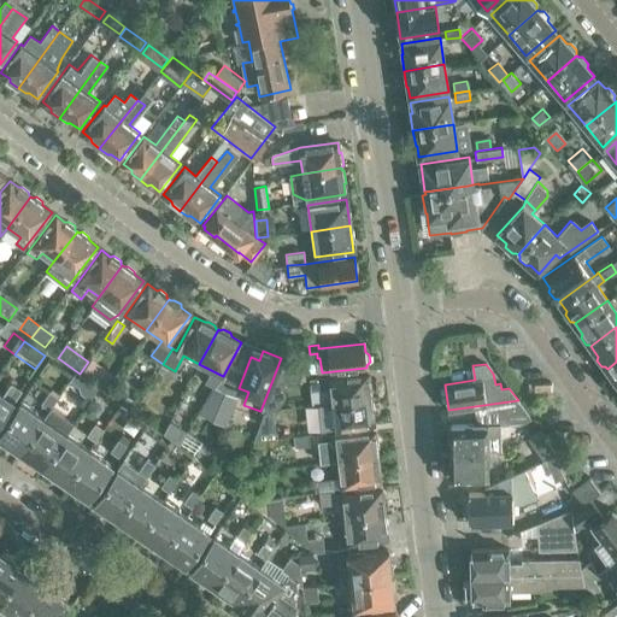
[(301,374),(281,366),(275,383),(286,382),(303,380),(301,374)]
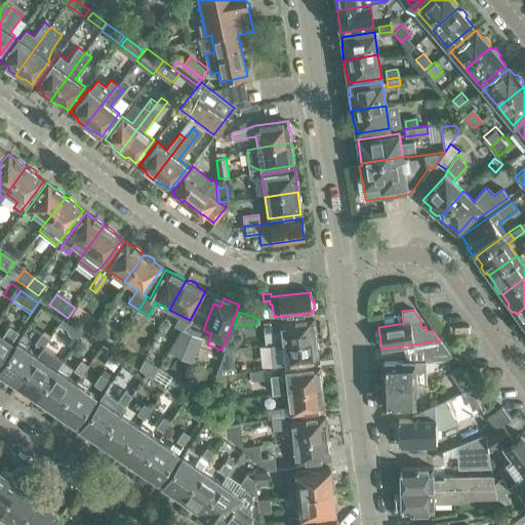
[(282,342),(315,339),(315,336),(317,333),(317,327),(314,325),(313,317),(260,323),(261,333),(281,330),(282,342)]
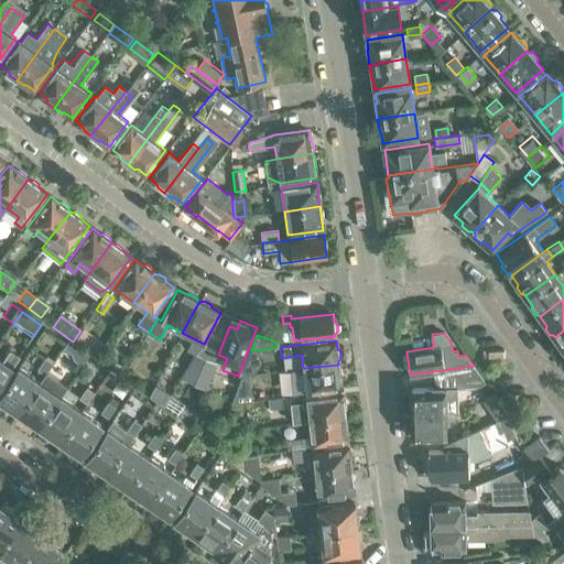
[(75,359),(83,365),(89,354),(78,347),(75,351),(75,359)]
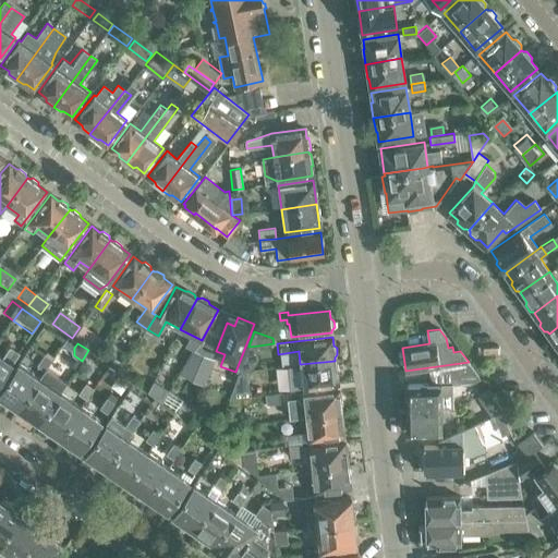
[(2,358),(0,355),(0,379),(20,351),(10,346),(2,358)]
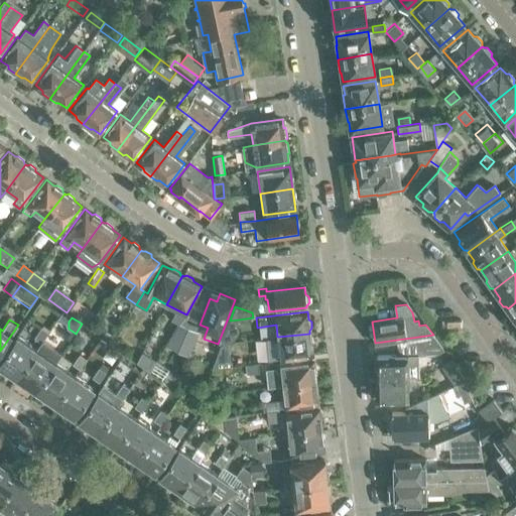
[(240,331),(239,319),(230,320),(222,343),(229,342),(228,333),(240,331)]
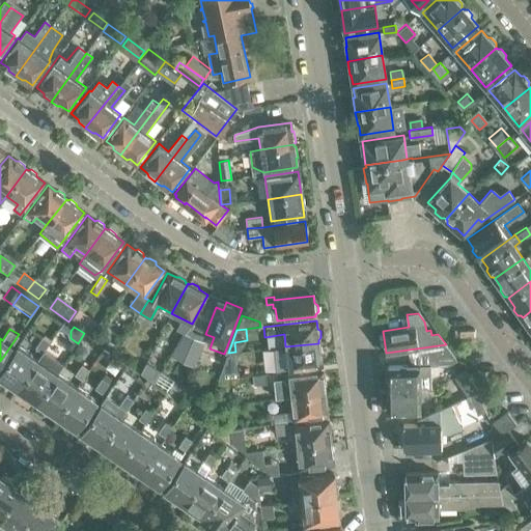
[(173,357),(183,361),(193,337),(185,333),(173,357)]
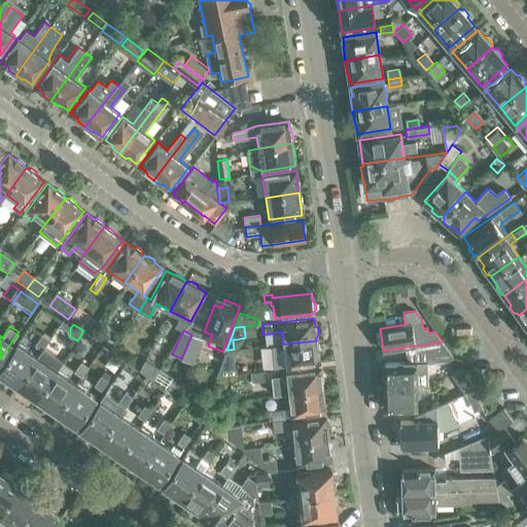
[(42,335),(36,345),(42,349),(43,348),(49,340),(42,335)]
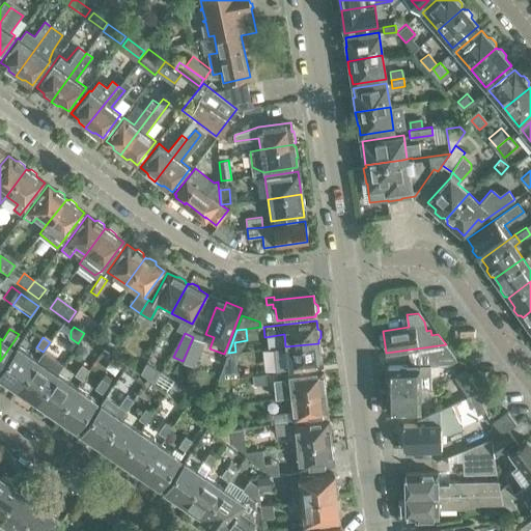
[(193,337),(183,361),(192,365),(202,341),(193,337)]
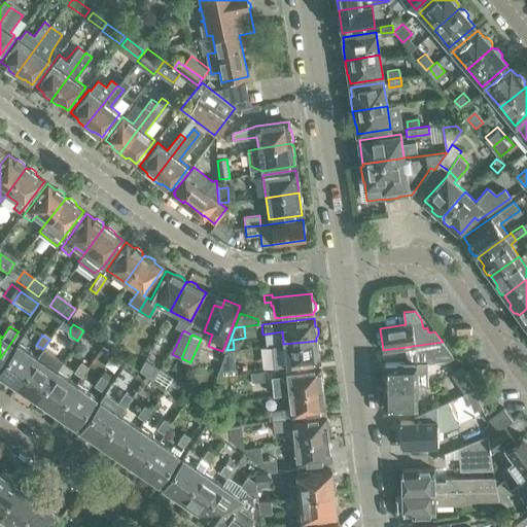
[(316,342),(316,341),(283,344),(286,366),(319,362),(318,353),(320,350),(319,344),(316,342)]
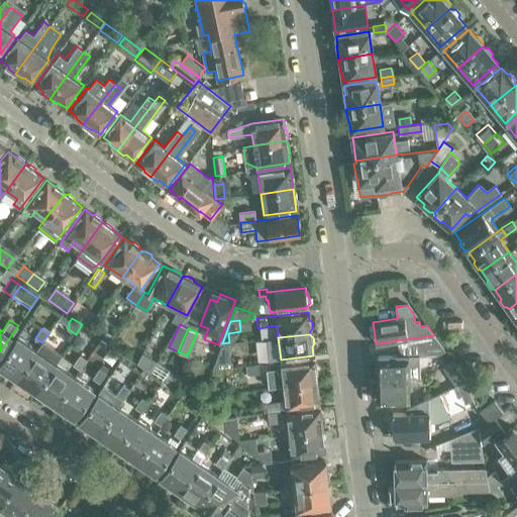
[(8,373),(17,379),(36,349),(17,336),(0,360),(0,369),(7,374),(8,373)]
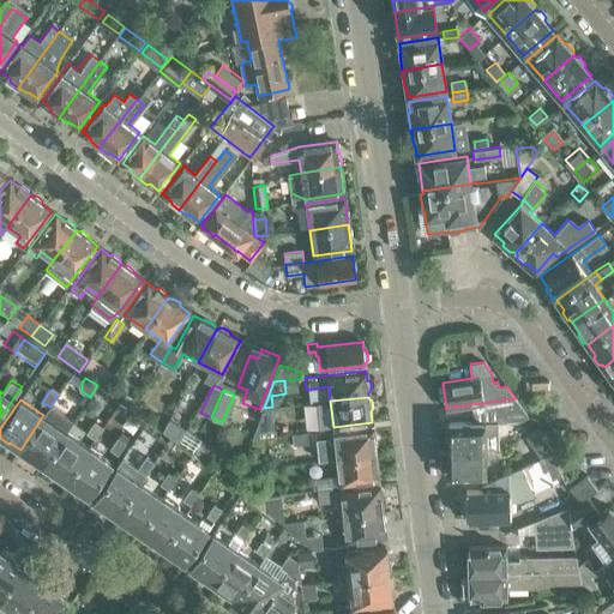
[(516,422),(528,416),(518,402),(495,405),(495,422),(516,422)]
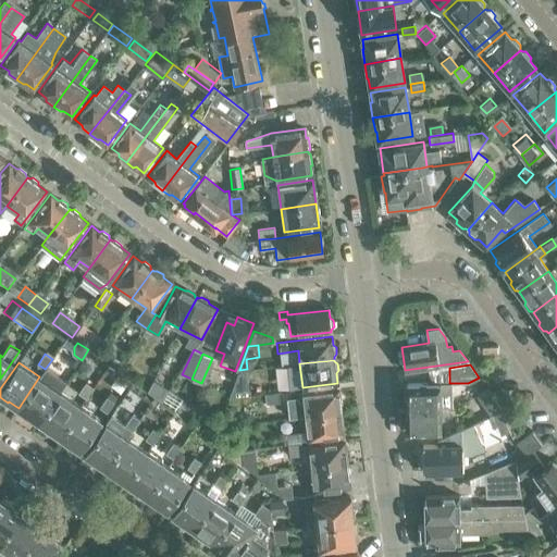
[(45,369),(39,376),(19,408),(20,409),(19,410),(28,417),(29,416),(39,421),(60,392),(66,382),(46,368),(45,369)]
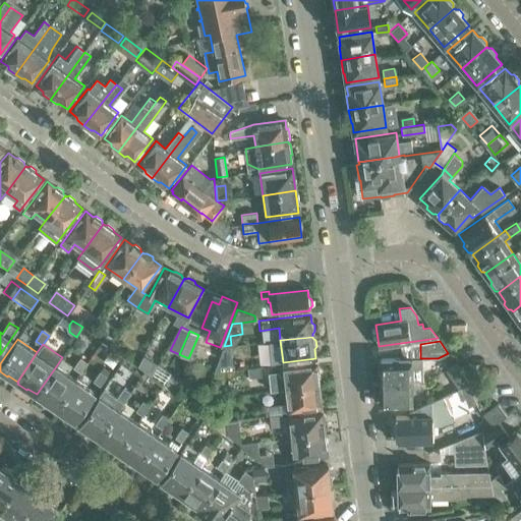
[(214,371),(234,369),(231,345),(224,346),(214,371)]
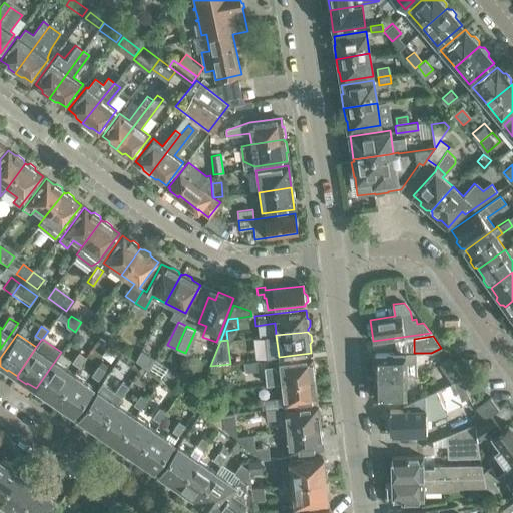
[(72,362),(79,366),(85,357),(79,352),(72,362)]
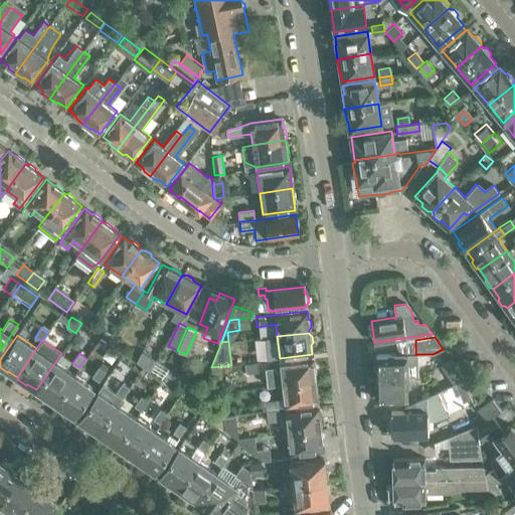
[(144,353),(138,363),(149,370),(155,360),(144,353)]
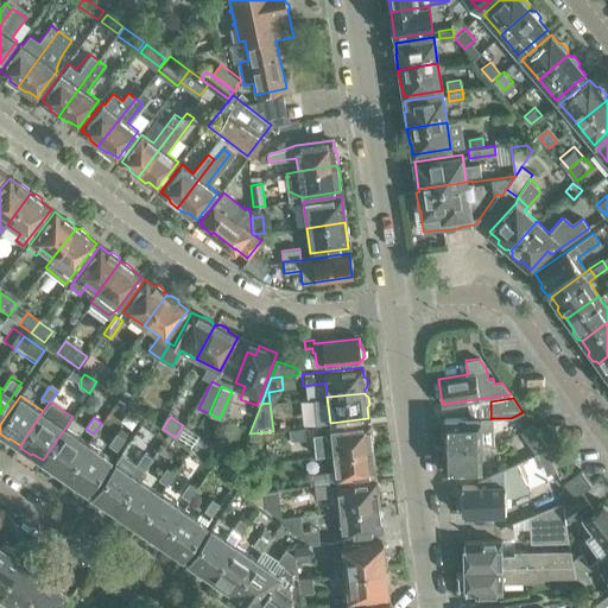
[(443,418),(443,444),(491,444),(492,444),(492,428),(486,428),(486,418),(443,418)]
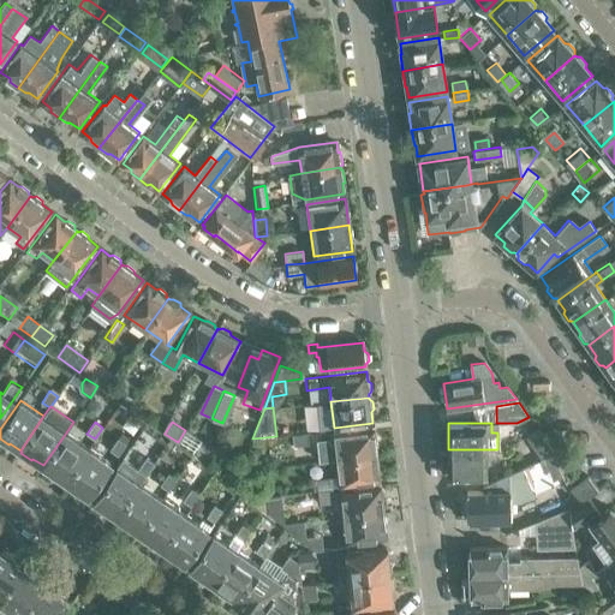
[(338,458),(375,453),(375,452),(378,452),(377,439),(374,440),(372,428),(334,433),(338,458)]
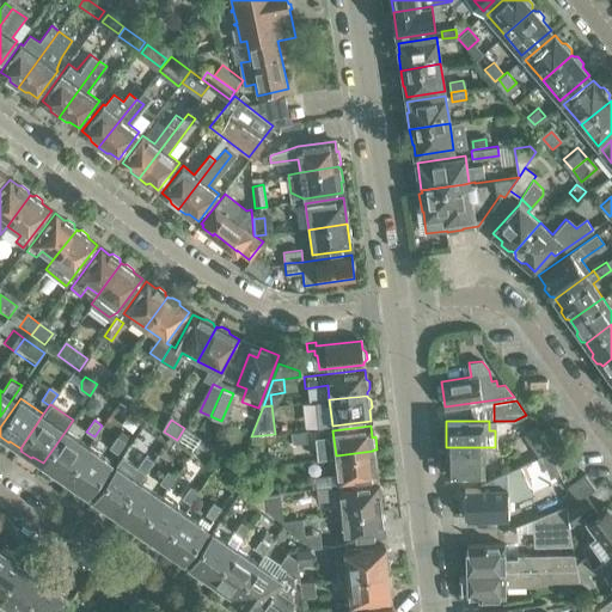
[(539,457),(552,451),(536,428),(522,434),(539,457)]
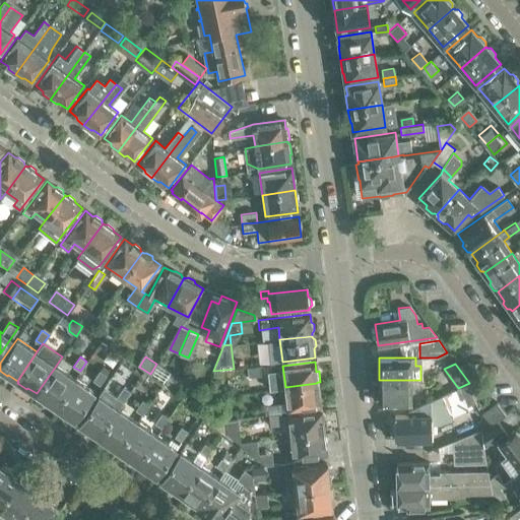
[(276,365),(248,368),(249,379),(277,376),(276,366),(276,365)]
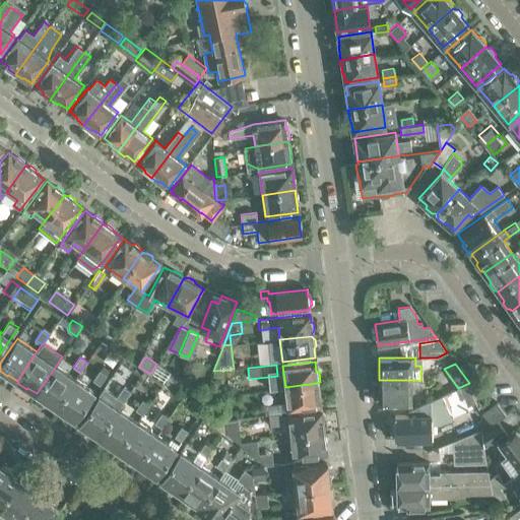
[(56,406),(75,378),(56,366),(37,393),(38,395),(37,396),(46,402),(47,401),(56,406)]
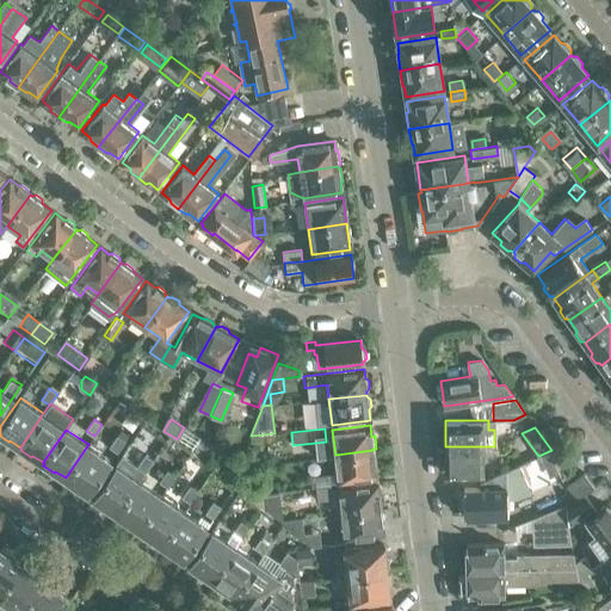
[(110,446),(117,452),(125,440),(117,434),(110,446)]
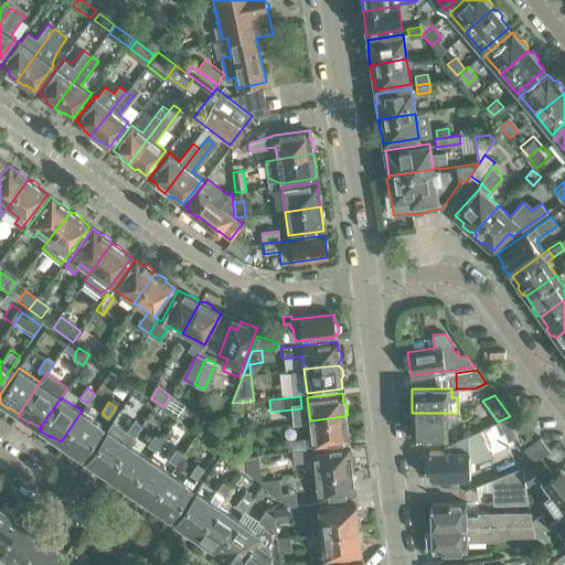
[(115,417),(128,427),(136,416),(123,406),(115,417)]
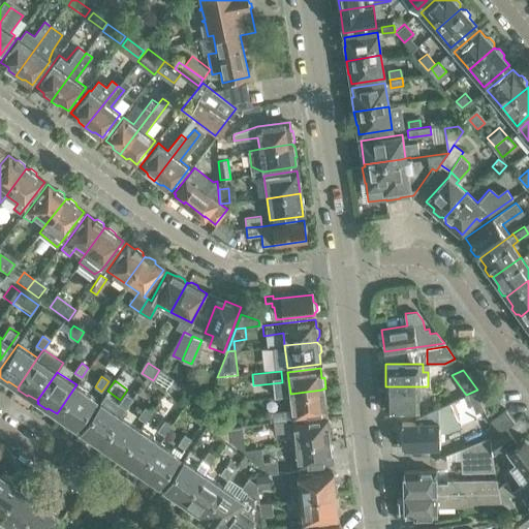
[(96,399),(76,384),(57,413),(58,415),(57,416),(66,423),(67,422),(76,428),(96,399)]
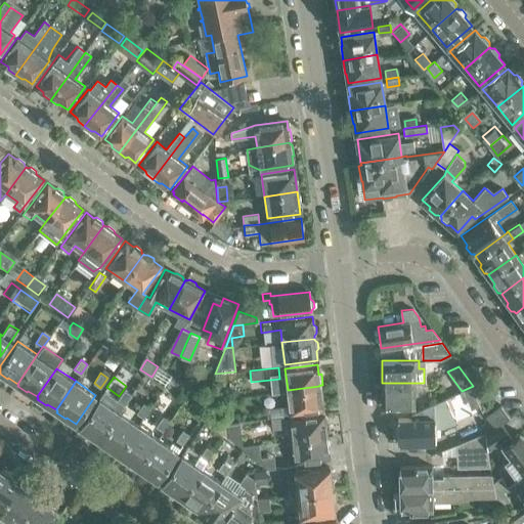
[(423,383),(382,383),(382,406),(415,405),(415,391),(423,391),(423,383)]
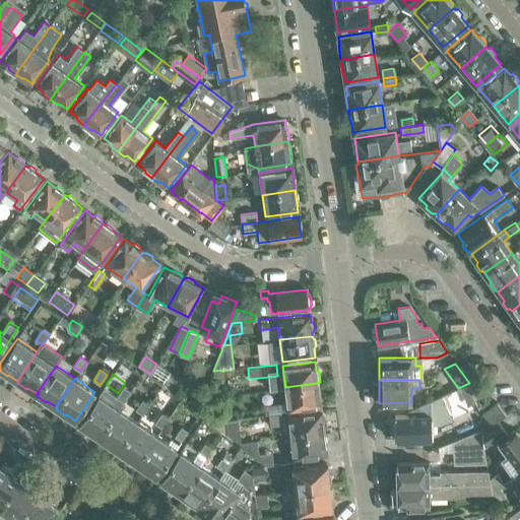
[(318,386),(317,383),(285,387),(286,403),(281,404),(281,410),(320,406),(319,397),(321,394),(321,388),(318,386)]
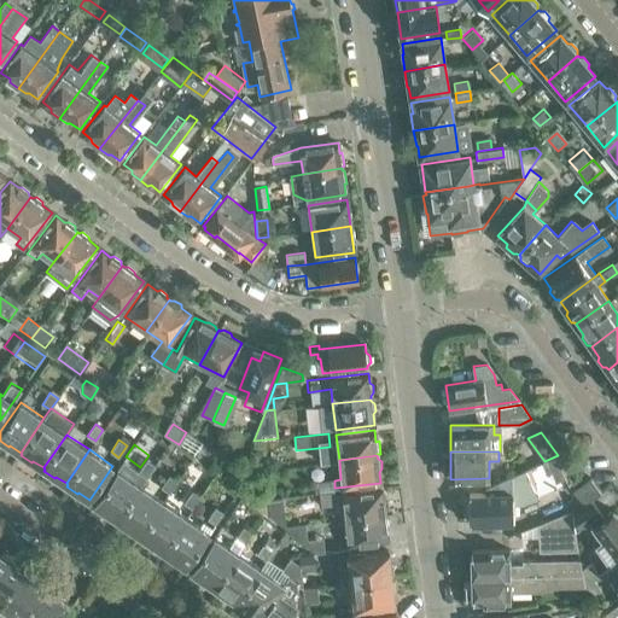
[(567,478),(558,455),(544,461),(524,471),(535,493),(567,478)]
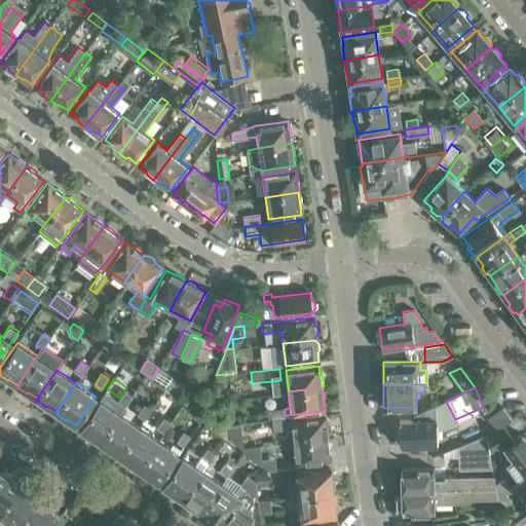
[(118,401),(125,406),(132,396),(125,391),(118,401)]
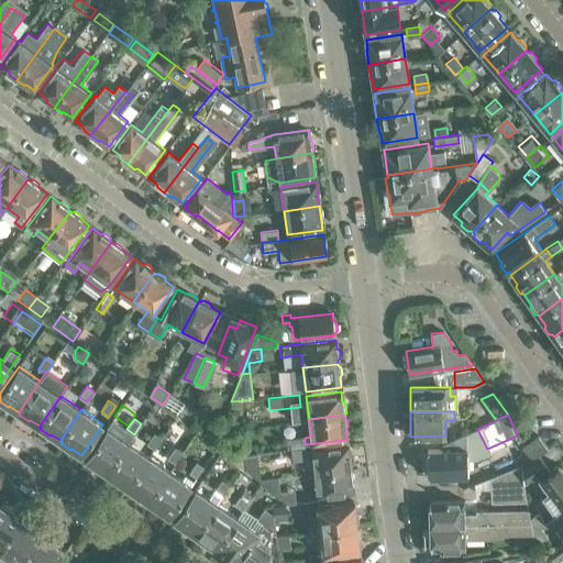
[(98,466),(107,473),(129,442),(107,428),(86,459),(88,460),(87,462),(97,468),(98,466)]
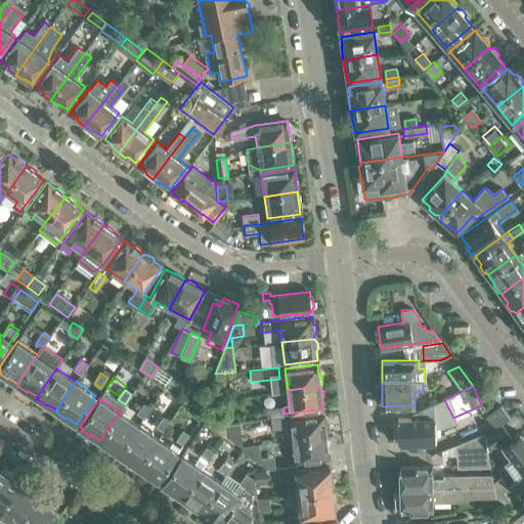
[(137,412),(143,418),(150,407),(143,403),(137,412)]
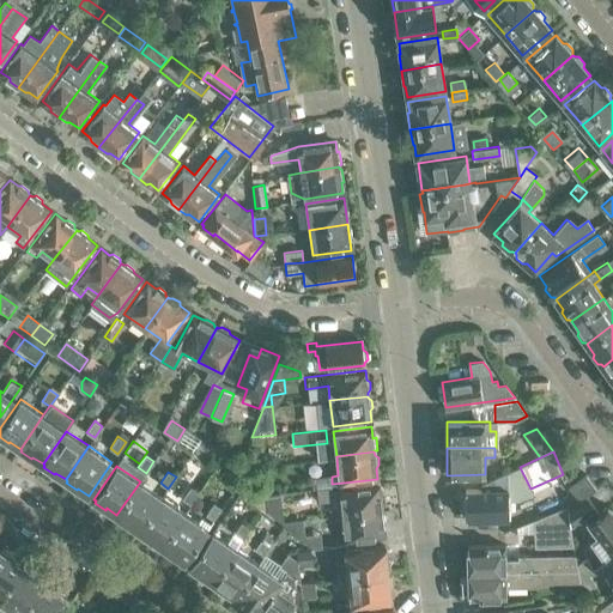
[(580,501),(596,489),(586,474),(569,486),(580,501)]
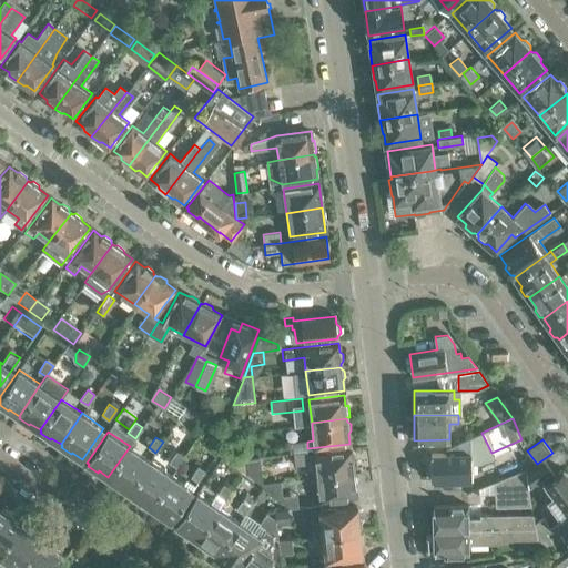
[(290,443),(291,453),(294,453),(308,452),(307,448),(307,442),(307,440),(290,443)]
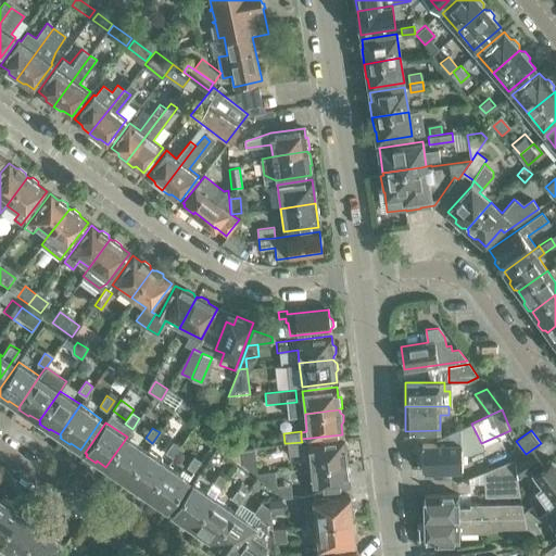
[(437,439),(437,444),(422,444),(422,454),(420,454),(420,465),(422,465),(422,470),(462,469),(460,438),(459,438),(459,439),(449,439),(449,433),(437,439)]
